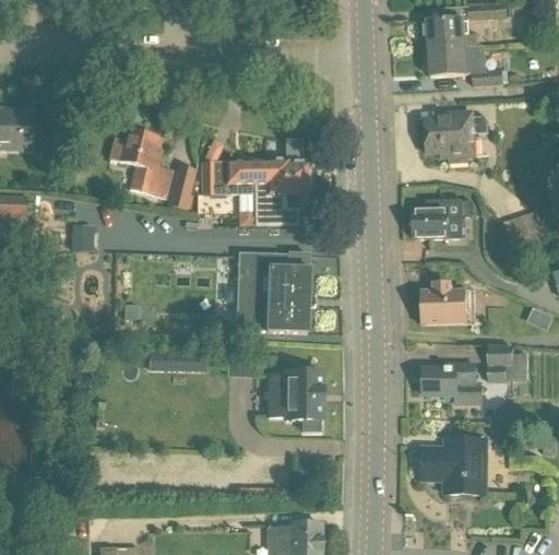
[(506,4),(497,6),(468,7),(470,21),(498,19),(507,19),(506,4)]
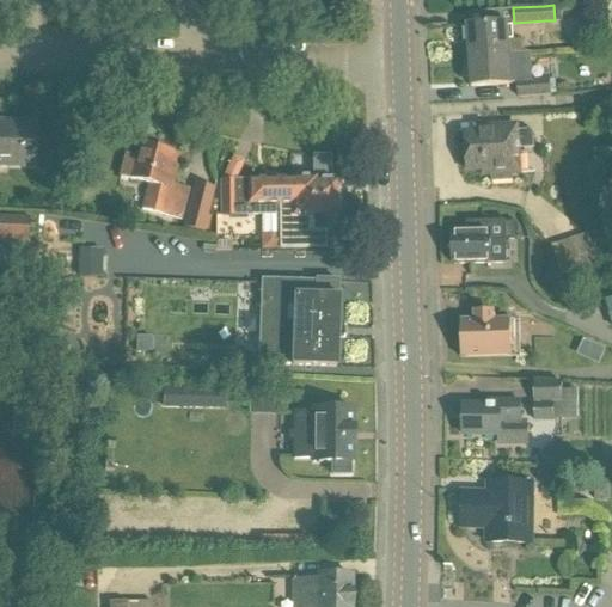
[(485,23),(467,24),(470,55),(510,51),(530,51),(530,48),(524,49),(522,37),(509,37),(508,22),(507,8),(484,10),(485,23)]
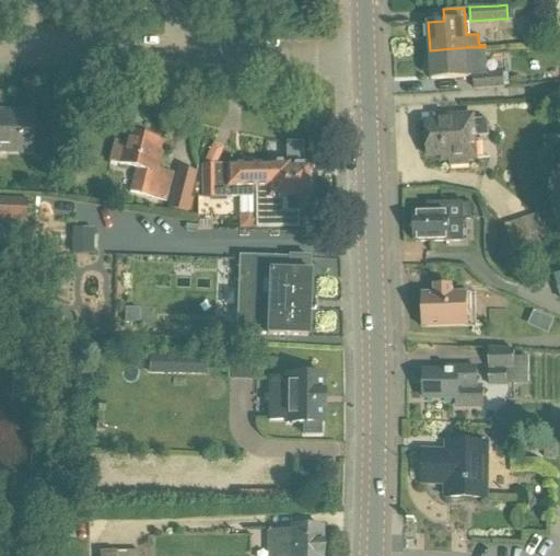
[(223,50),(240,49),(240,37),(222,38),(223,50)]
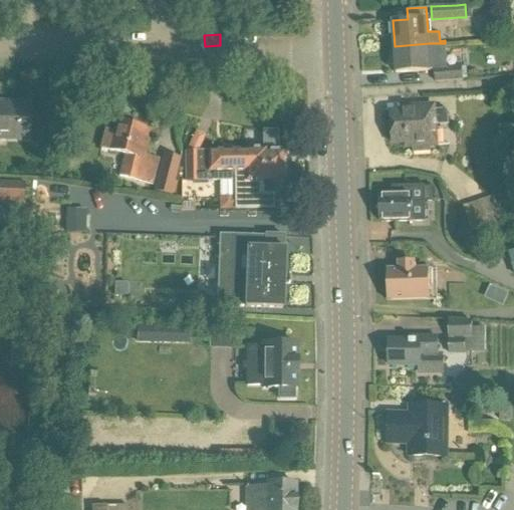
[(429,43),(395,46),(397,71),(431,69),(429,52),(445,52),(445,43),(429,43)]
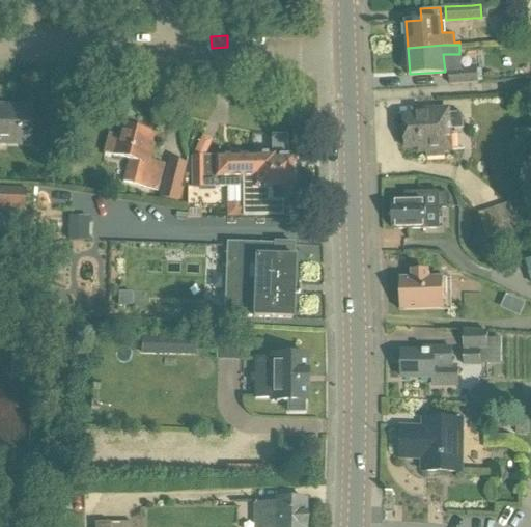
[(451,82),(477,81),(476,67),(450,68),(451,82)]
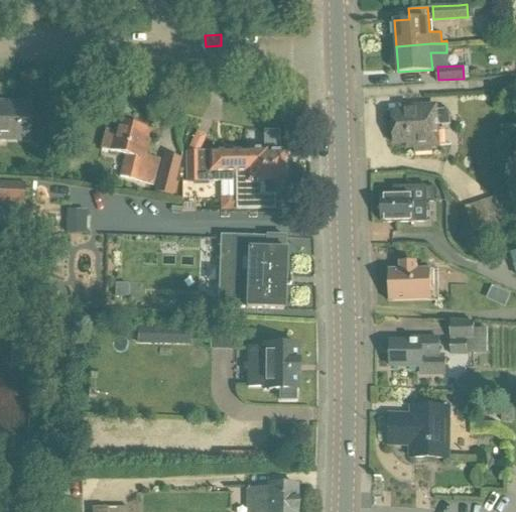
[(0,137),(29,138),(30,100),(0,99),(0,137)]
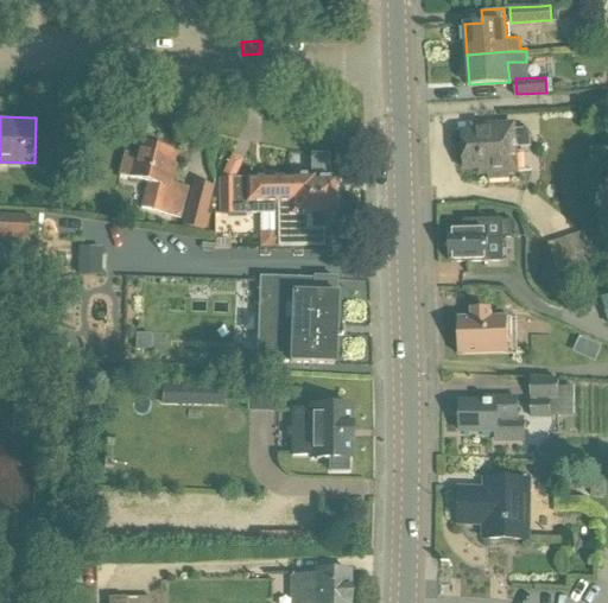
[(479,128),(463,129),(466,169),(481,167),(481,173),(487,172),(487,178),(510,177),(510,171),(518,171),(515,146),(531,145),(530,127),(514,128),(514,126),(504,127),(504,121),(479,122),(479,128)]
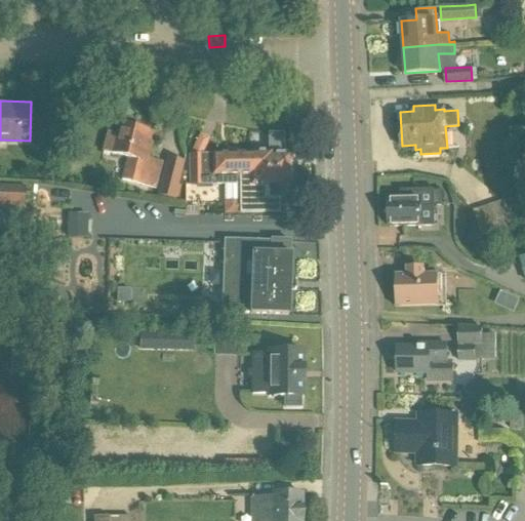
[(102,150),(127,156),(121,177),(156,187),(163,160),(148,156),(153,139),(147,137),(149,129),(119,121),(116,132),(107,130),(102,150)]
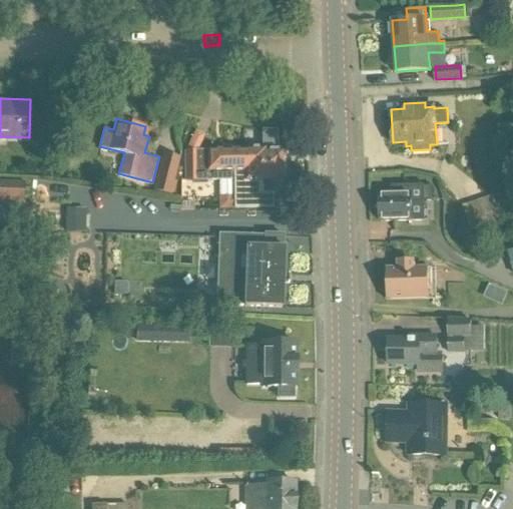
[(219,177),(219,206),(233,206),(274,205),(274,191),(263,191),(262,177),(284,176),(284,173),(286,171),(286,164),(283,162),(283,149),(264,149),(264,147),(196,148),(196,177),(219,177)]
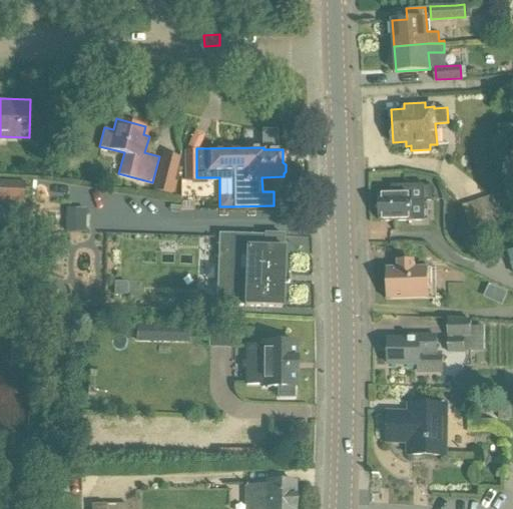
[(173,176),(179,152),(163,148),(153,187),(172,191),(176,177),(173,176)]
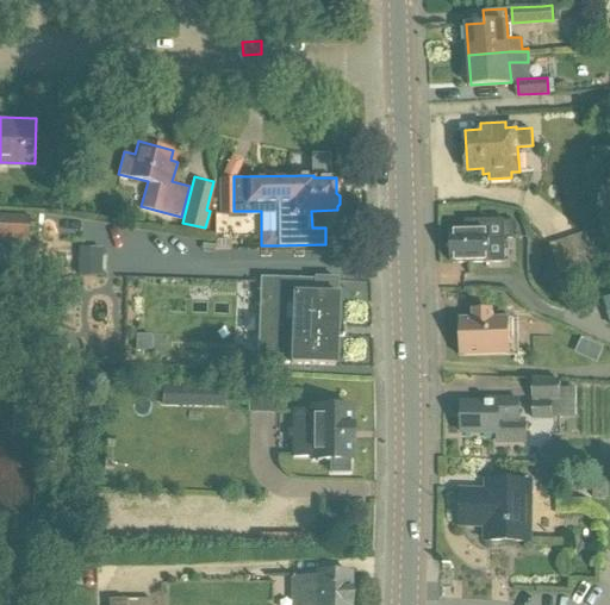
[(234,176),(219,178),(218,178),(219,212),(234,211),(234,176)]
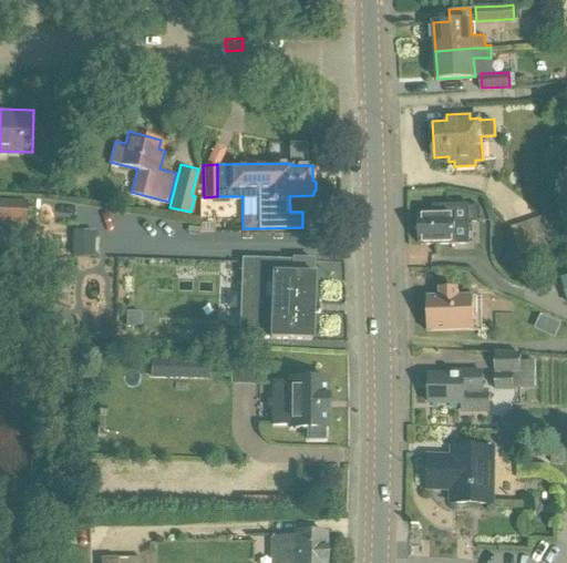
[(557,197),(566,196),(566,174),(558,175),(557,197)]
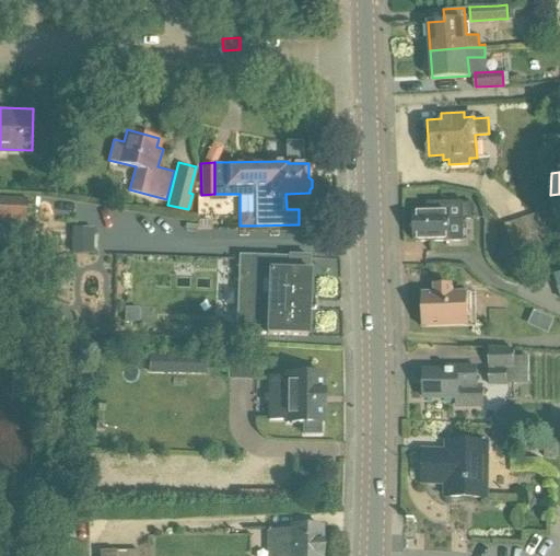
[(0,197),(0,219),(26,220),(27,198),(0,197)]
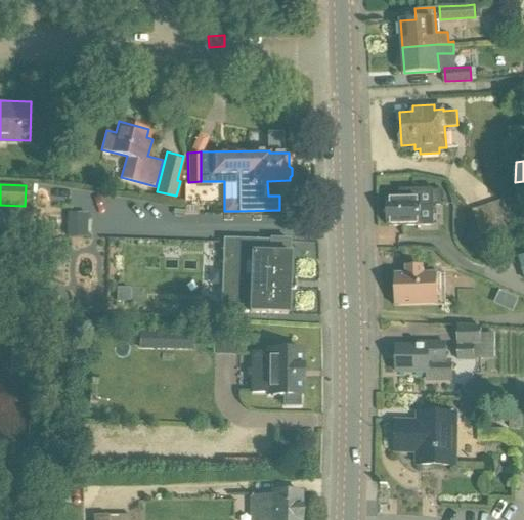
[(420,197),(388,198),(389,225),(421,224),(421,223),(433,223),(432,198),(420,198),(420,197)]
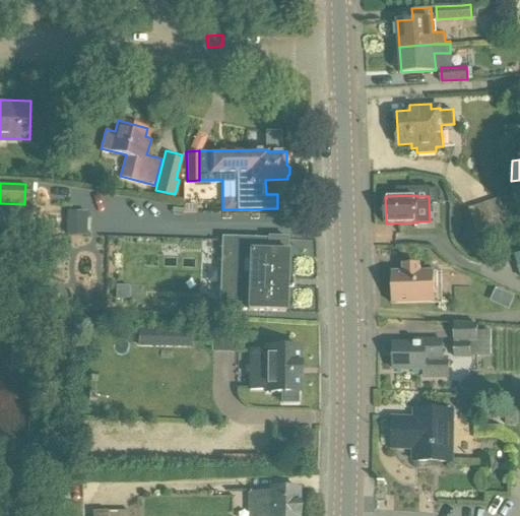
[(195,201),(183,201),(183,210),(195,210),(195,201)]
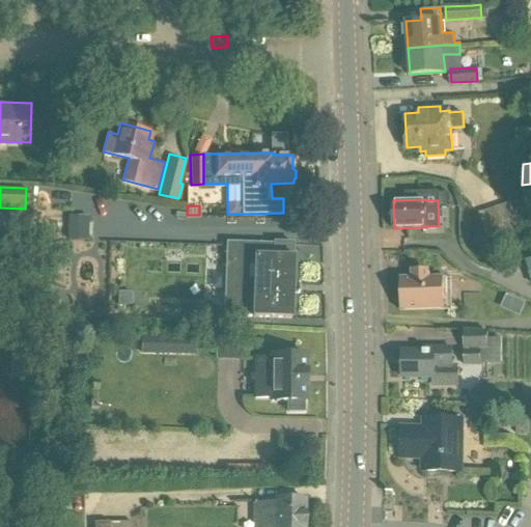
[(87,237),(87,214),(71,214),(70,237),(87,237)]
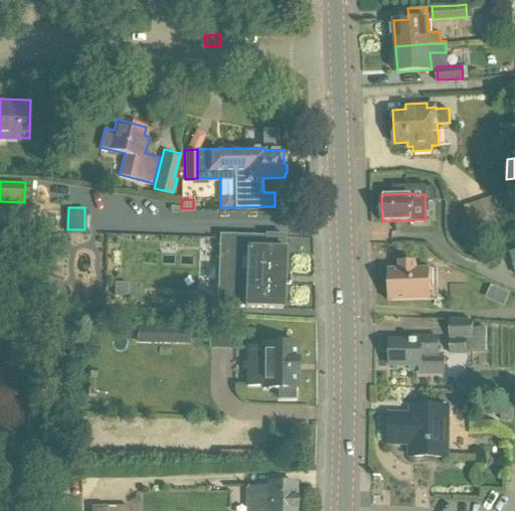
[(218,232),(218,254),(246,256),(244,307),(283,308),(285,248),(284,248),(284,234),(218,232)]
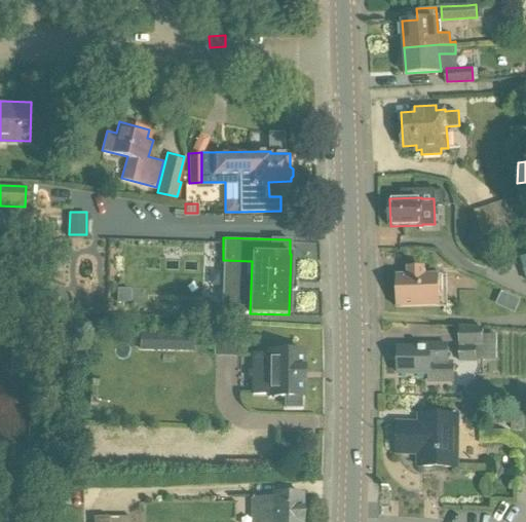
[(396,291),(396,304),(447,303),(446,272),(424,273),(424,266),(409,266),(409,273),(398,273),(399,291),(396,291)]
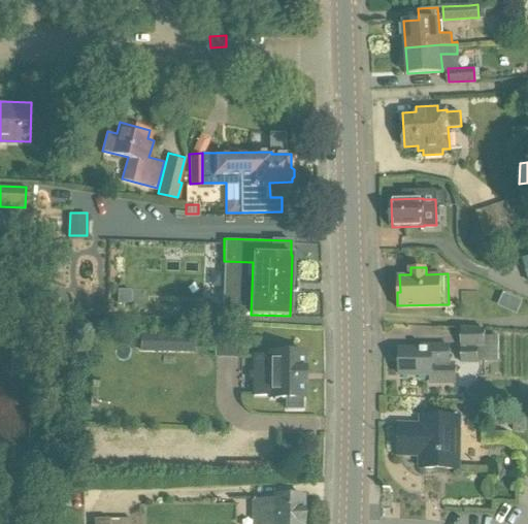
[(461,326),(461,334),(462,361),(479,361),(477,347),(481,347),(481,345),(485,345),(485,325),(461,326)]
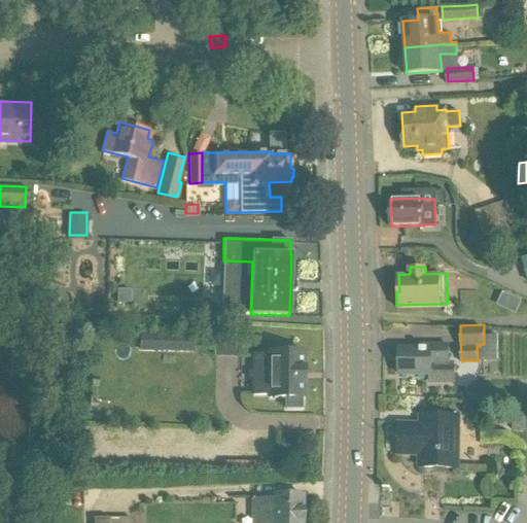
[(194,329),(140,329),(140,348),(194,349),(194,329)]
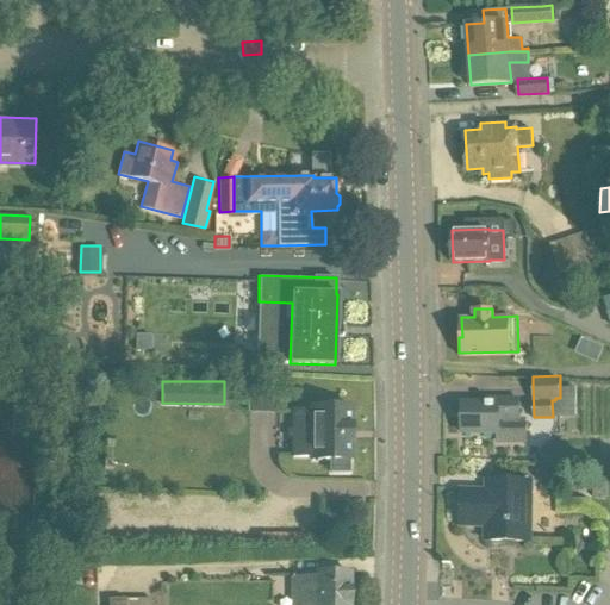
[(462,431),(499,431),(499,440),(527,440),(527,413),(518,413),(518,398),(480,398),(480,401),(462,401),(462,431)]
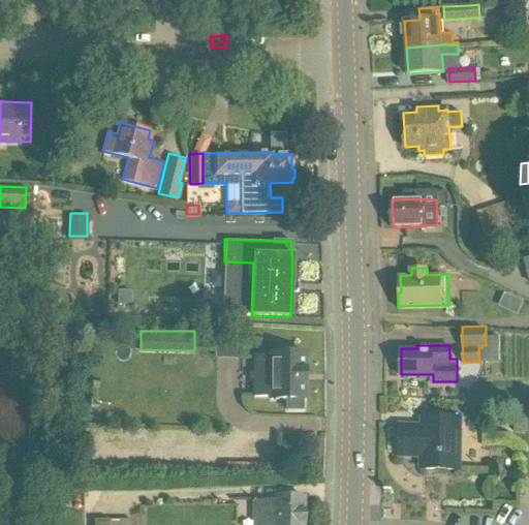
[(304,353),(271,352),(271,357),(254,357),(254,394),(271,395),(271,398),(287,398),(287,408),(302,408),(303,398),(304,398),(304,381),(305,381),(305,369),(304,369),(304,353)]
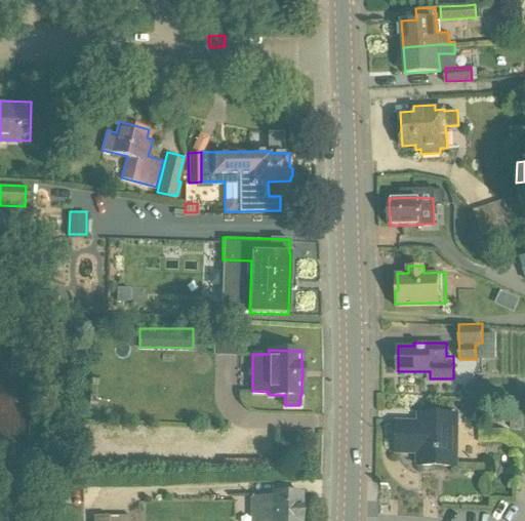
[(510,414),(523,414),(524,414),(524,401),(510,401),(509,413),(510,414)]
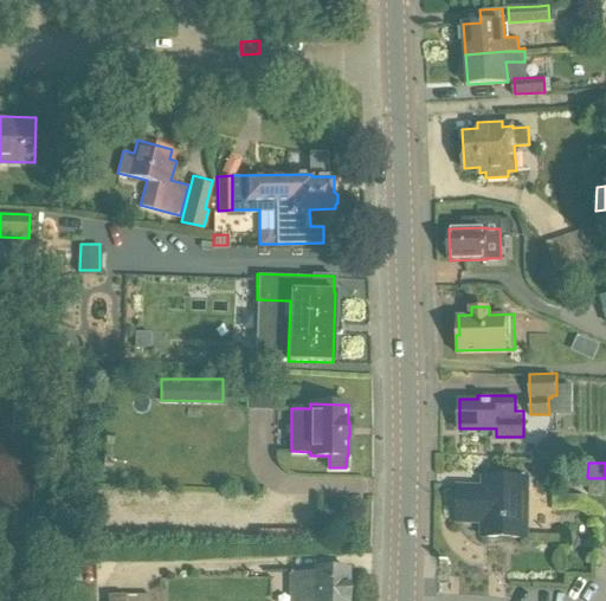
[(526,535),(527,476),(484,476),(484,486),(458,486),(457,518),(483,519),(483,534),(526,535)]
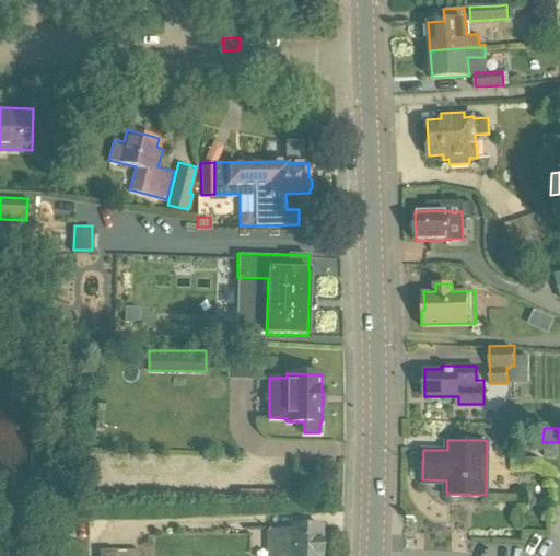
[(323,524),(290,524),(290,528),(268,526),(268,555),(322,555),(322,551),(323,551),(323,540),(323,524)]
